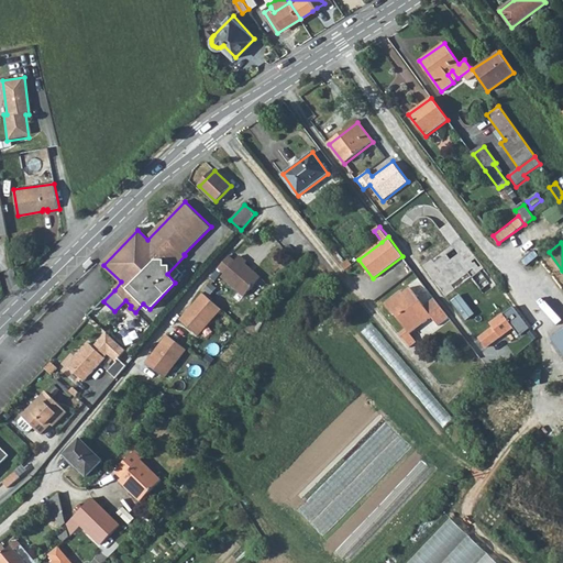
[(547,267),(533,251),(521,261),(534,277),(547,267)]
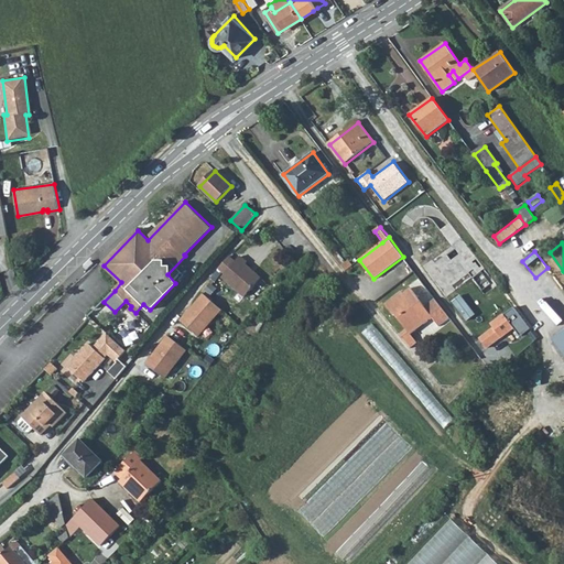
[(219,267),(225,272),(237,260),(230,253),(219,267)]
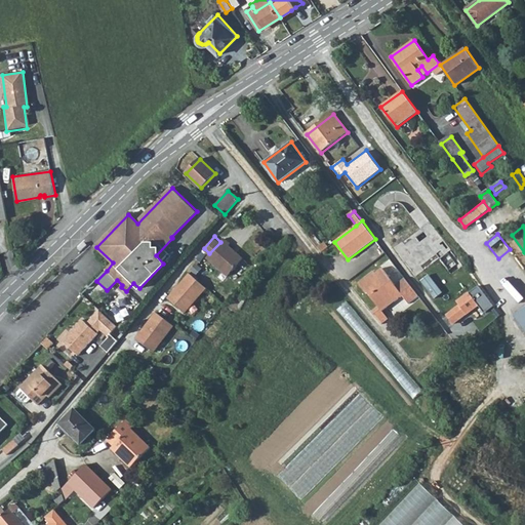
[(230,243),(224,238),(220,242),(209,253),(207,256),(226,275),(241,257),(228,245),(230,243)]
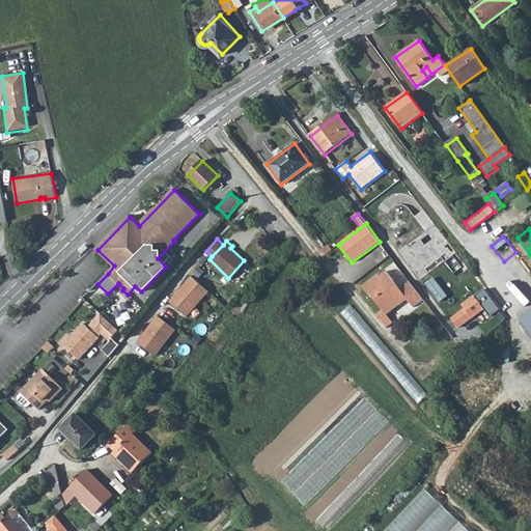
[(87,247),(85,245),(78,251),(81,255),(88,249),(87,247)]
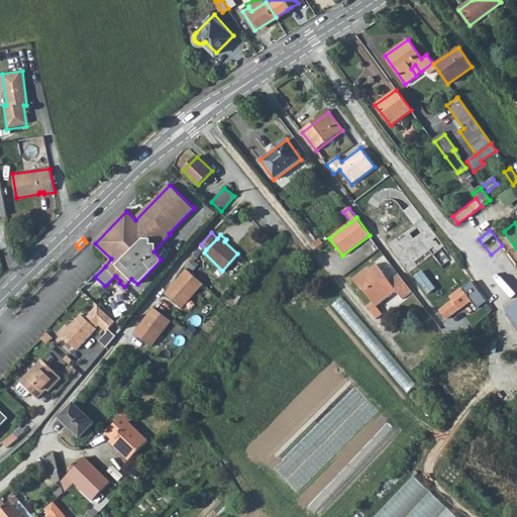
[(320,238),(313,242),(316,247),(322,243),(320,238)]
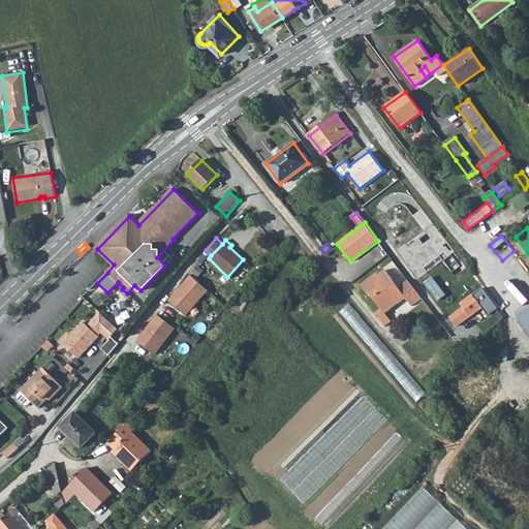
[(505,262),(522,282),(528,275),(528,267),(517,252),(505,262)]
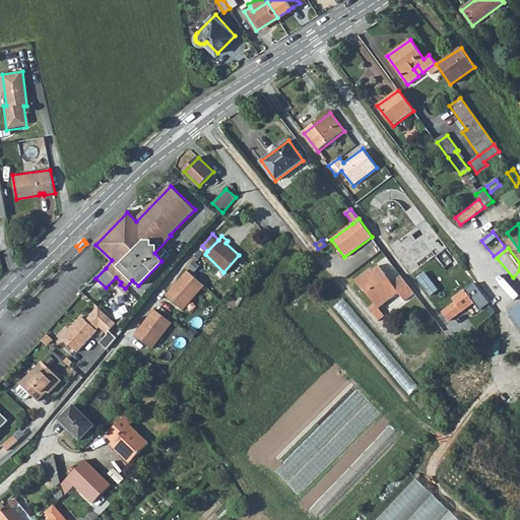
[(405,302),(415,294),(401,275),(392,283),(389,285),(383,277),(386,275),(379,266),(373,270),(372,268),(355,279),(364,290),(366,288),(368,291),(367,293),(379,307),(398,293),(405,302)]
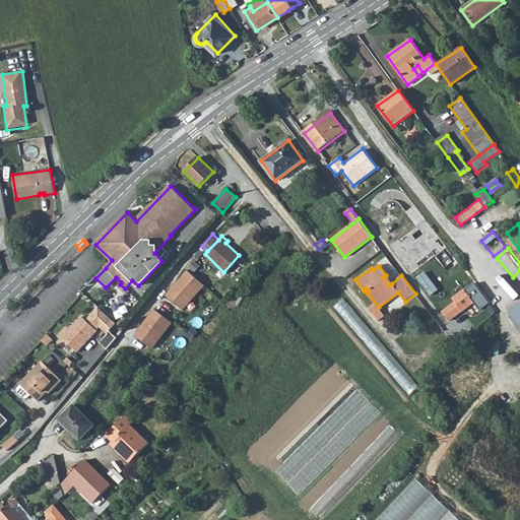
[(187,270),(166,295),(183,311),(204,285),(187,270)]
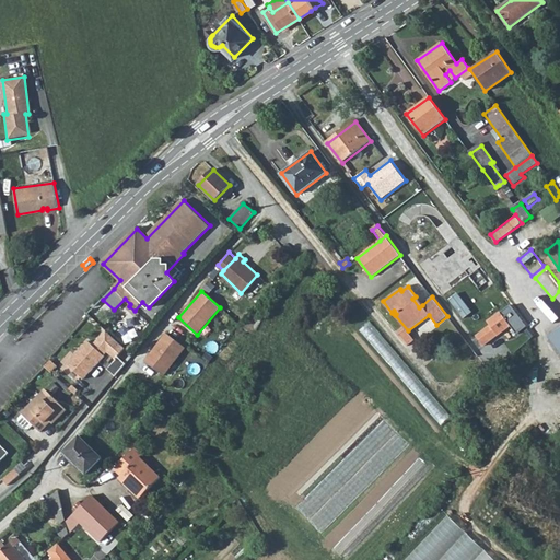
[(465,317),(473,311),(458,292),(450,299),(465,317)]
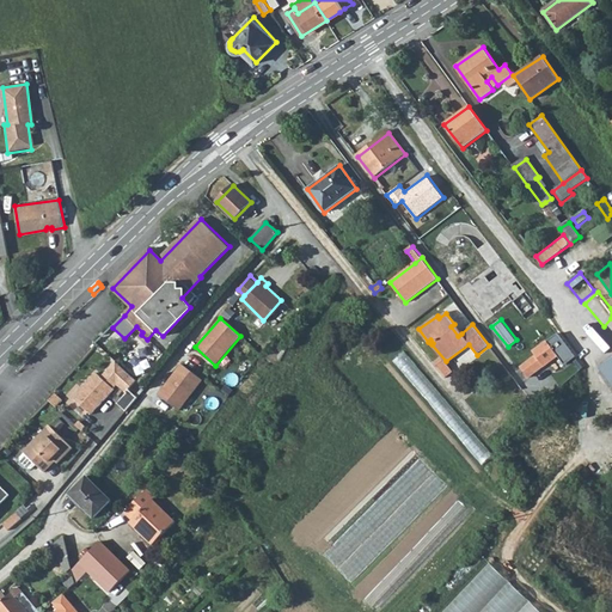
[(461,334),(454,324),(451,326),(458,336),(461,334)]
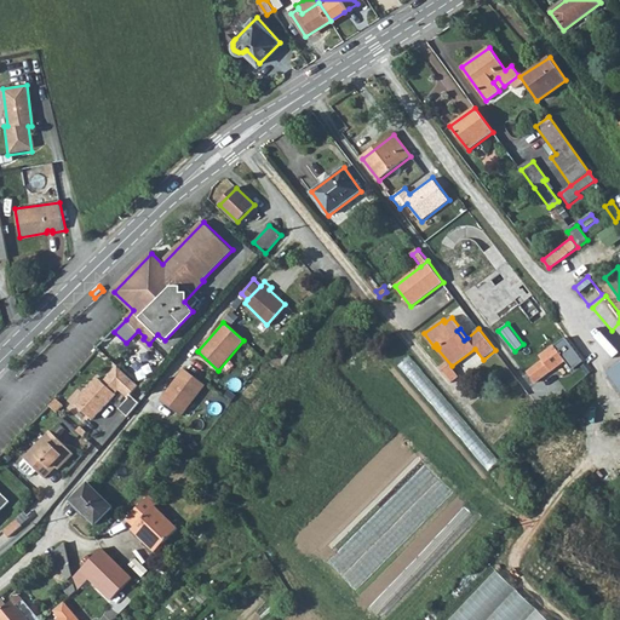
[(541,360),(524,372),(533,383),(562,361),(552,346),(539,357),(541,360)]
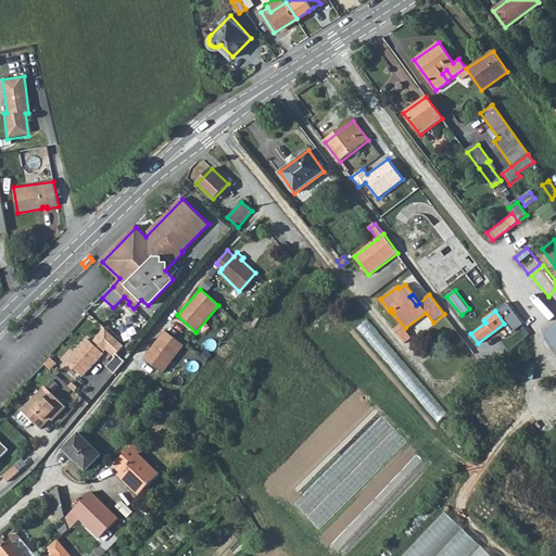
[(550,343),(555,338),(555,327),(545,337),(550,343)]
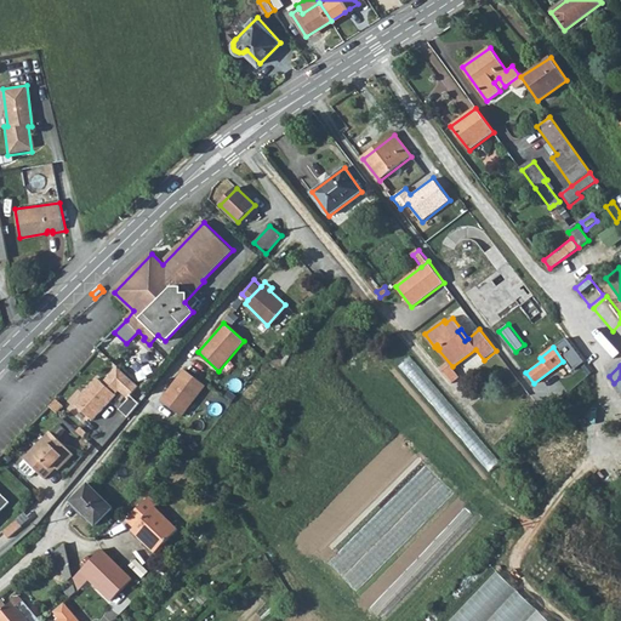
[(74,403),(92,420),(117,394),(115,393),(119,389),(127,398),(138,386),(117,366),(103,382),(97,377),(74,403)]
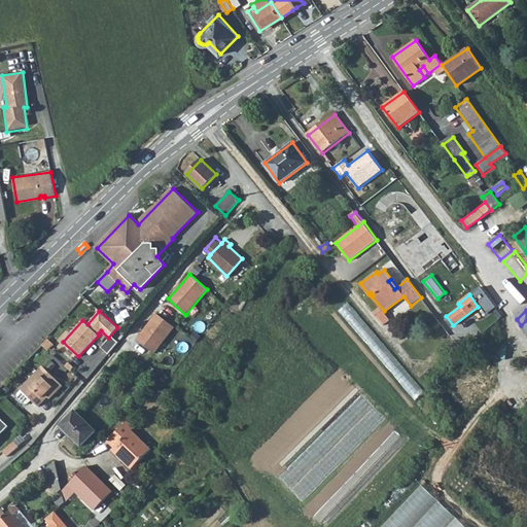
[(155,313),(136,341),(154,353),(174,327),(155,313)]
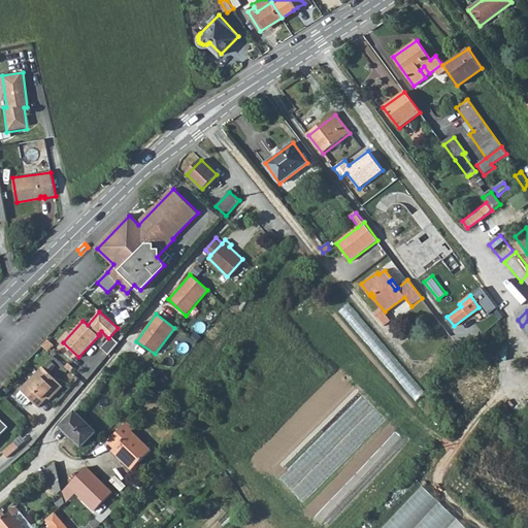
[(43,367),(21,390),(22,391),(31,401),(38,407),(42,403),(42,399),(45,396),(47,398),(50,400),(63,387),(43,367)]
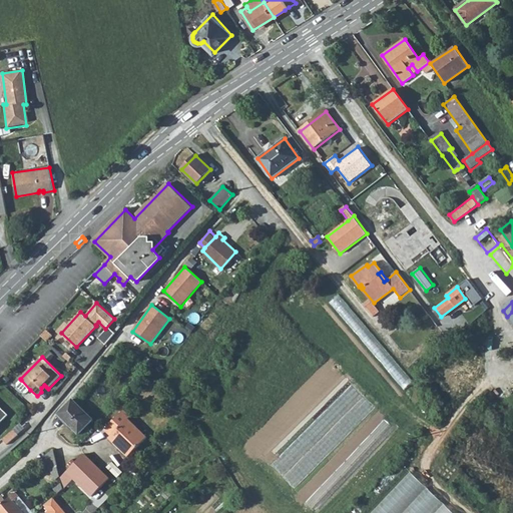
[(30,390),(21,380),(17,384),(17,387),(23,394),(27,394),(30,390)]
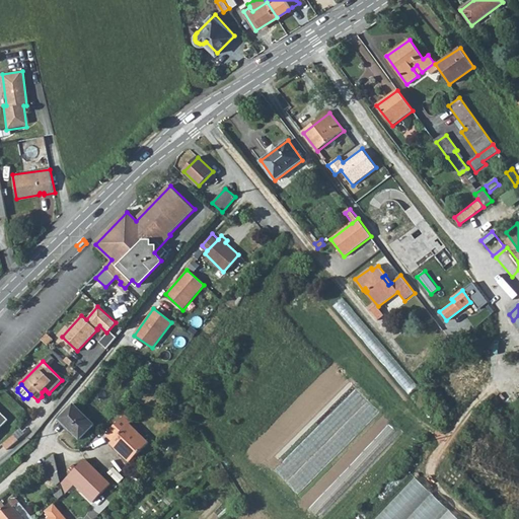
[(94,424),(74,404),(60,420),(80,439),(94,424)]
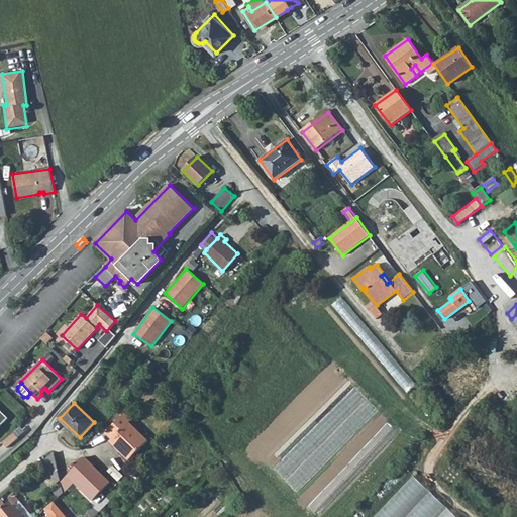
[(132,420),(124,413),(106,433),(112,439),(110,441),(128,460),(147,440),(129,423),(132,420)]
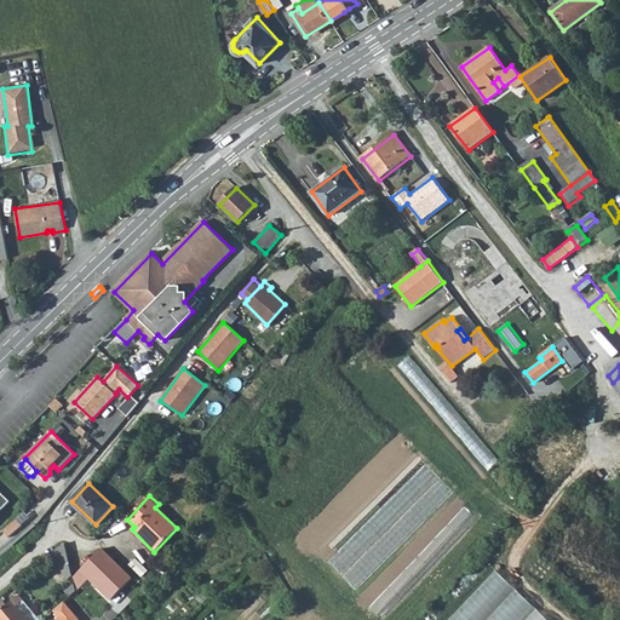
[(24,512),(17,520),(23,527),(23,526),(32,518),(24,512)]
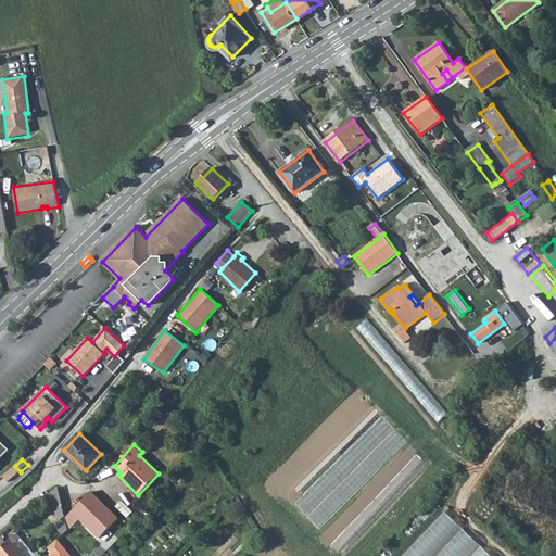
[(15,466),(2,477),(8,483),(21,472),(15,466)]
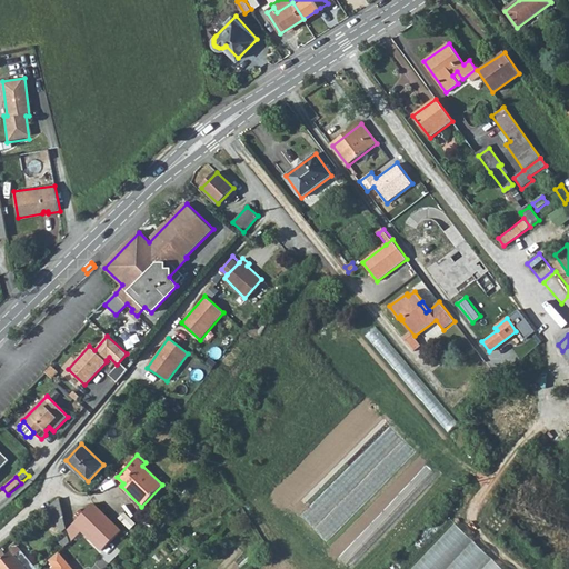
[(60,542),(66,548),(71,543),(69,538),(67,531),(63,519),(60,499),(47,510),(67,537),(60,542)]
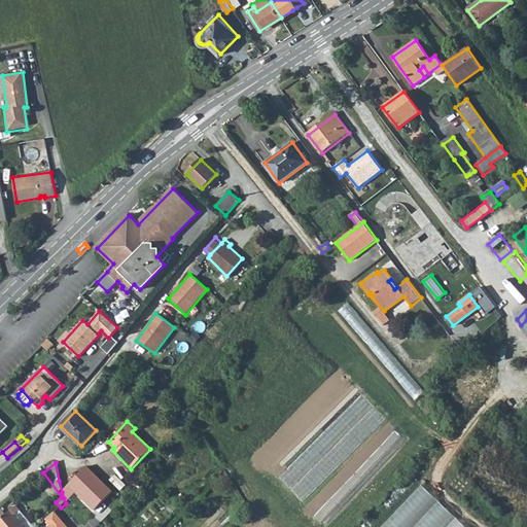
[(88,467),(62,492),(64,498),(66,503),(76,493),(95,511),(112,492),(88,467)]
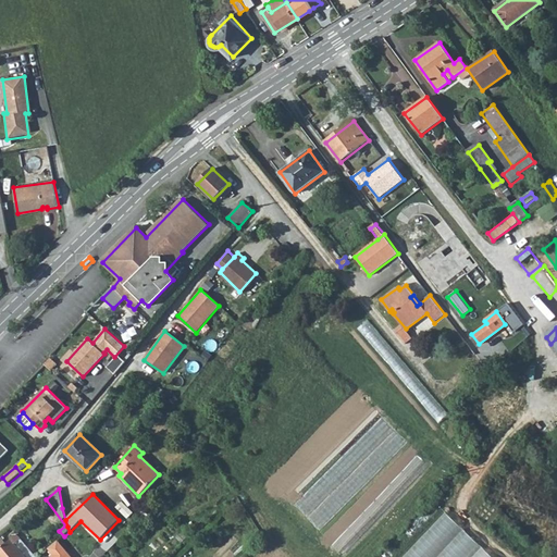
[(494,556),(446,512),(404,556),(494,556)]
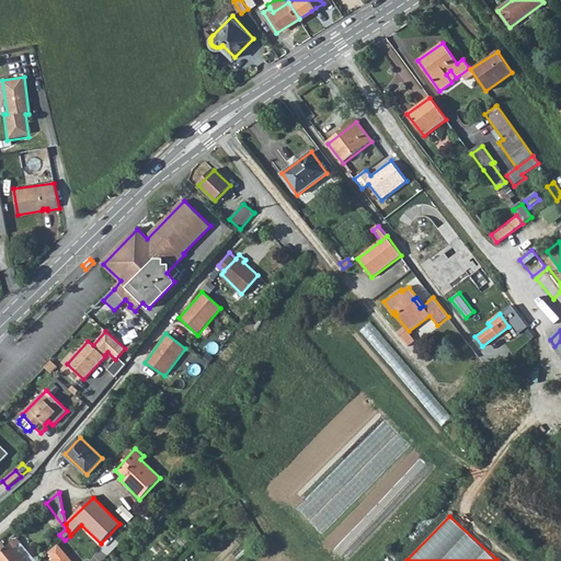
[(0,560),(26,560),(15,549),(22,544),(18,538),(7,548),(0,552),(0,560)]
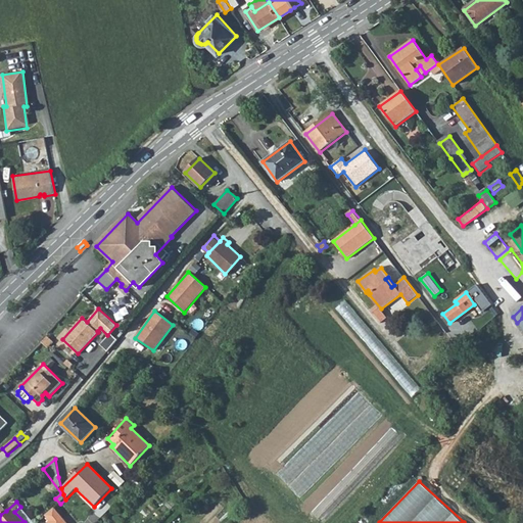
[(34,522),(20,507),(14,512),(25,522),(34,522)]
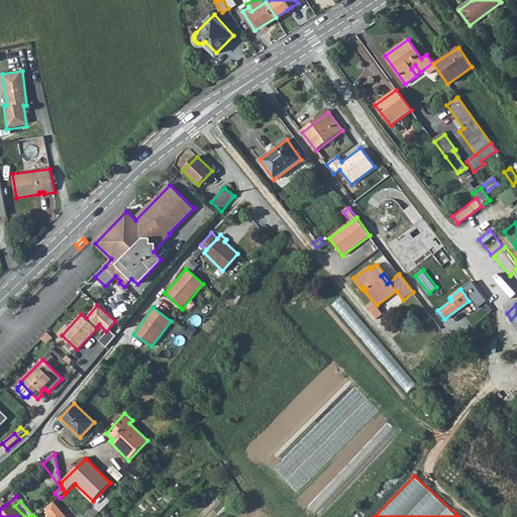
[(66,516),(54,502),(42,510),(47,516),(45,516),(66,516)]
